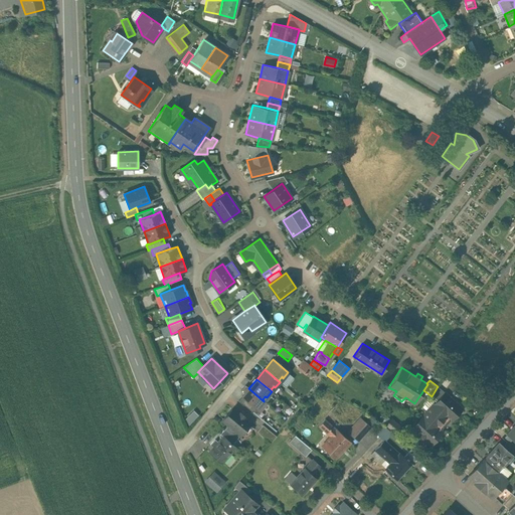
[(264,401),(248,388),(246,386),(243,390),(245,392),(242,395),(256,407),(260,410),(266,402),(264,400),(264,401)]
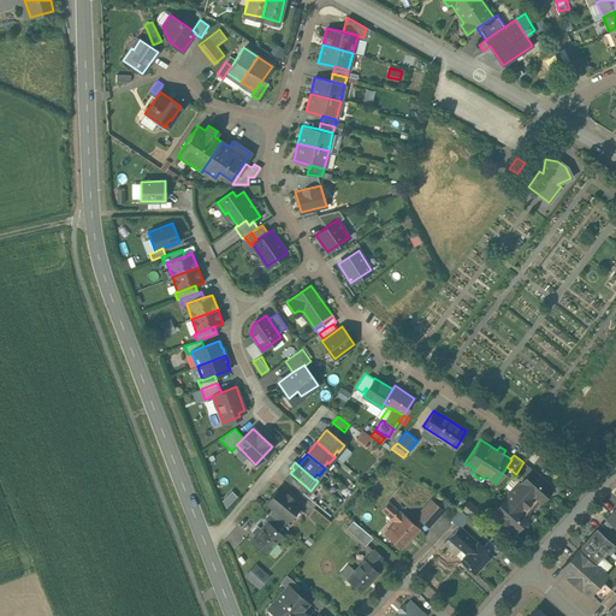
[(531,469),(523,462),(516,474),(522,479),(531,469)]
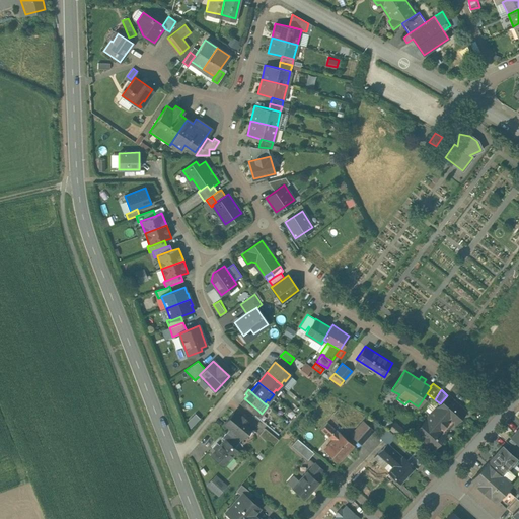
[(466,412),(448,395),(440,403),(437,408),(453,422),(455,424),(466,412)]
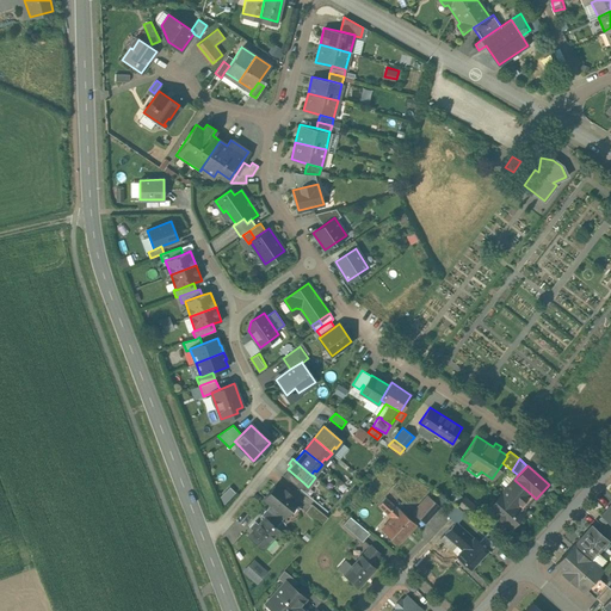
[(304,483),(288,469),(283,475),(300,488),(304,483)]
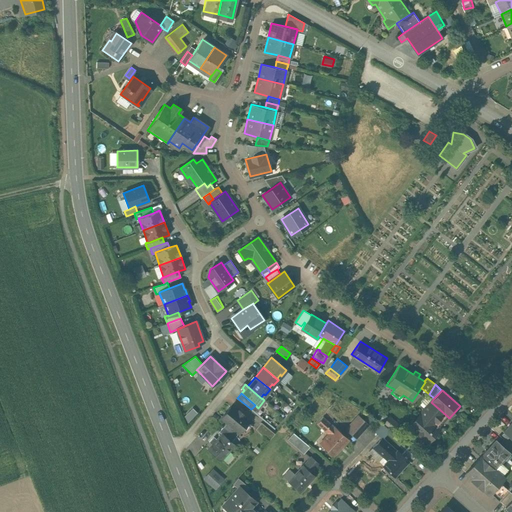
[(447,416),(431,402),(409,426),(416,432),(416,435),(418,437),(421,437),(427,442),(439,429),(437,427),(437,424),(443,416),(447,416)]
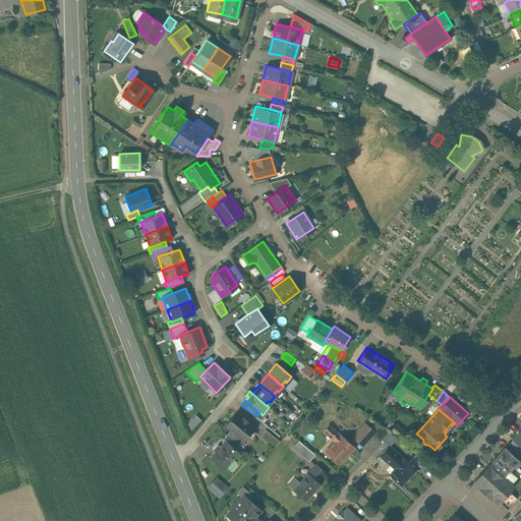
[(242,417),(235,412),(225,425),(230,429),(242,440),(253,427),(246,421),(247,421),(242,417)]
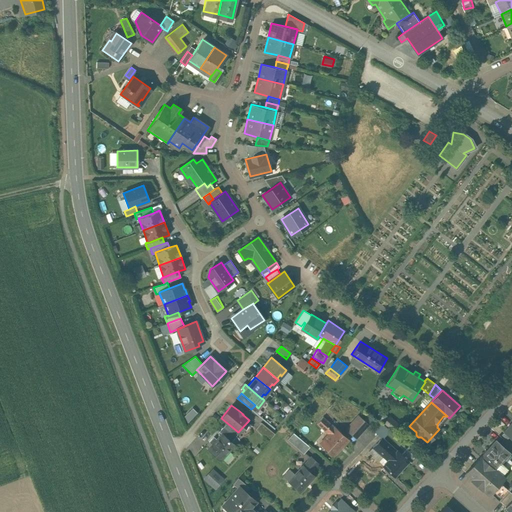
[(334,427),(323,416),(316,423),(328,433),(334,427)]
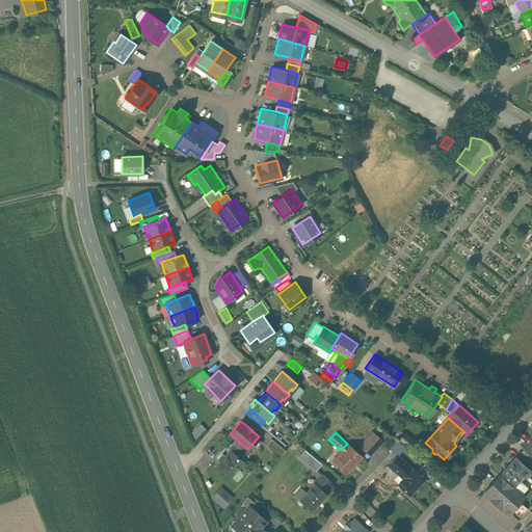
[(377,436),(372,432),(360,447),(369,455),(382,441),(377,436)]
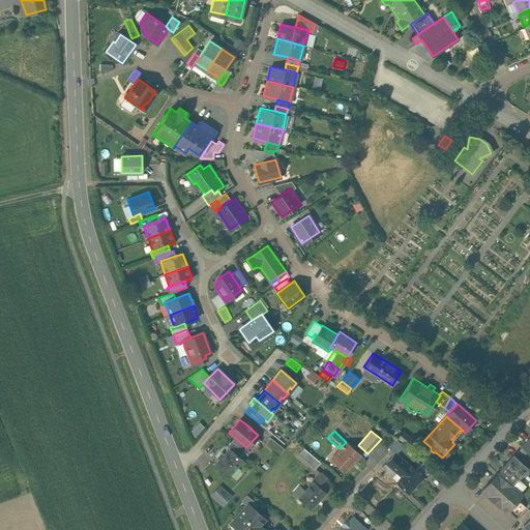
[(415,441),(402,431),(396,437),(410,447),(415,441)]
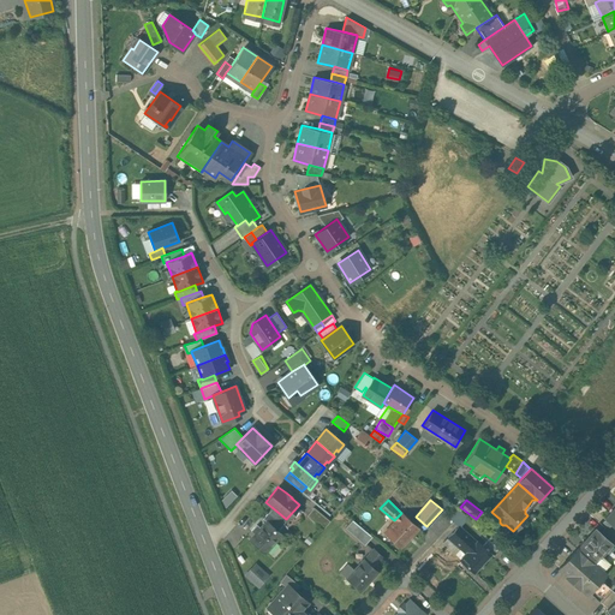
[(614,505),(609,512),(604,518),(614,527),(614,505)]
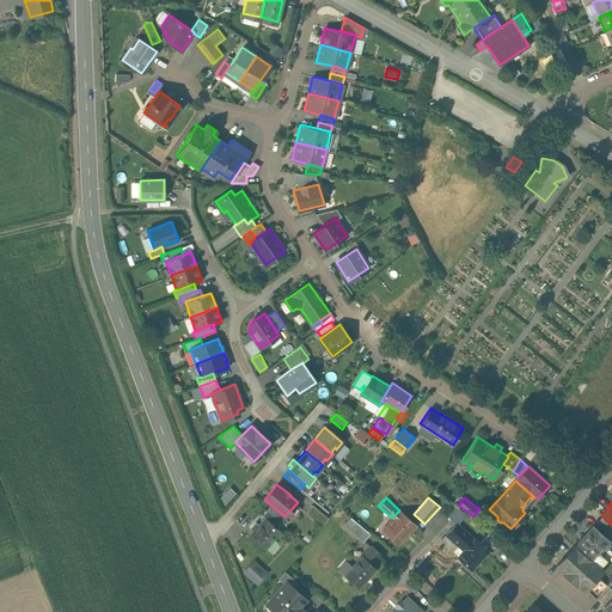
[(285,516),(270,505),(268,508),(281,521),(285,516)]
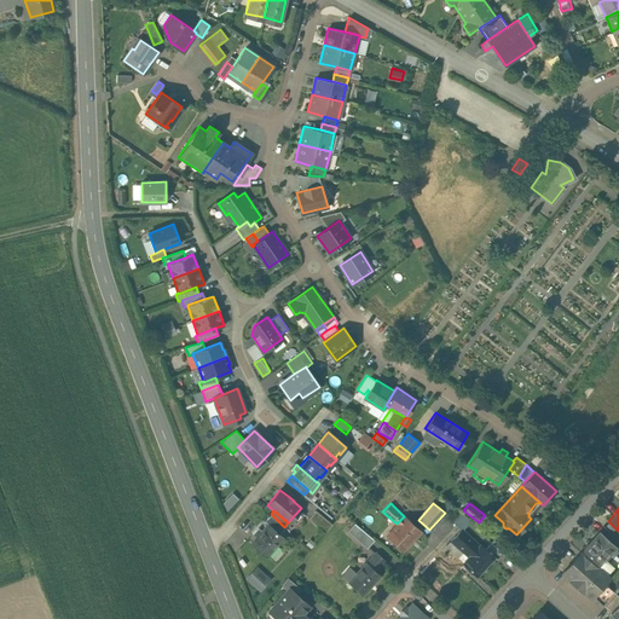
[(333,524),(316,510),(308,519),(325,532),(333,524)]
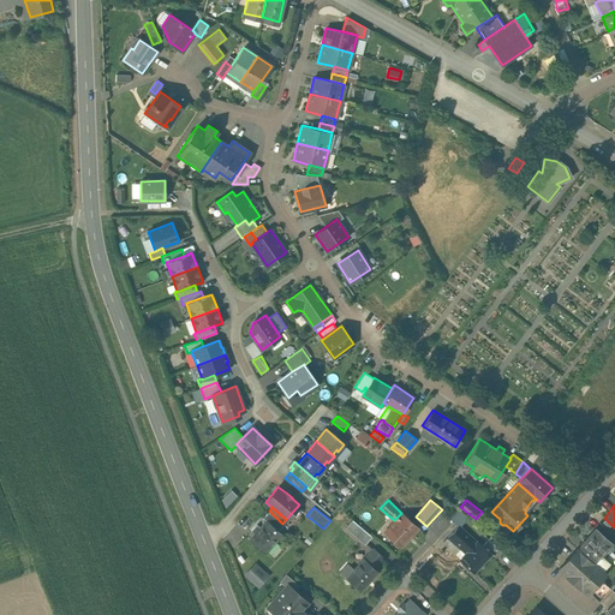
[(282,524),(269,511),(263,518),(266,520),(267,520),(278,529),(281,524),(282,524)]
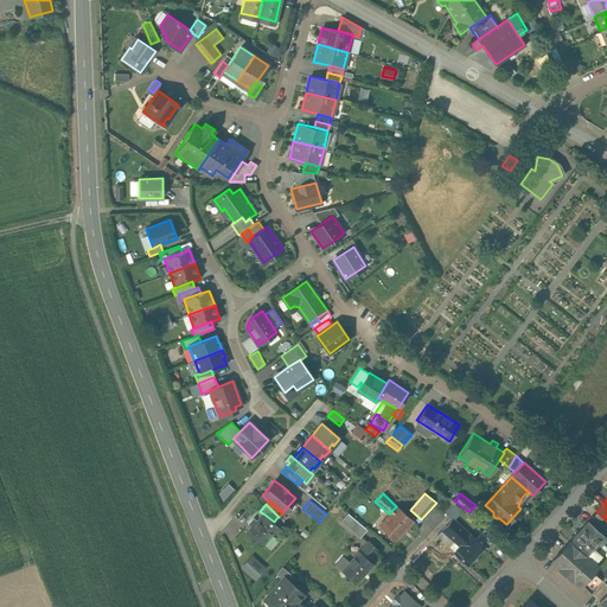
[(413,521),(396,506),(389,513),(378,525),(395,541),(413,521)]
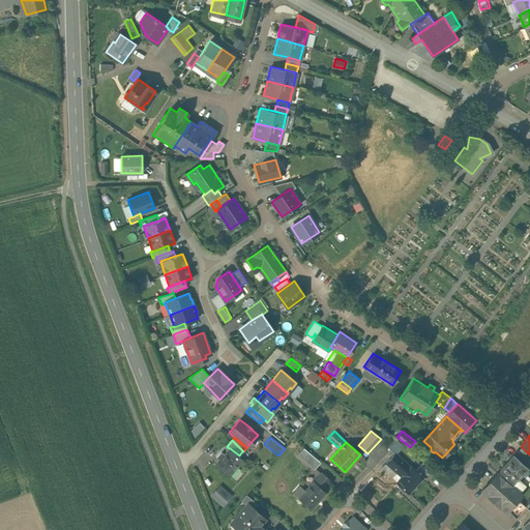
[(403,444),(382,468),(396,481),(410,467),(407,464),(415,455),(403,444)]
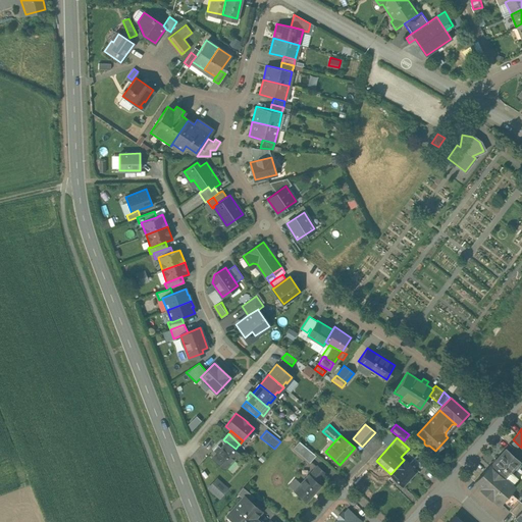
[(236,449),(226,441),(225,441),(212,457),(224,469),(239,453),(236,449)]
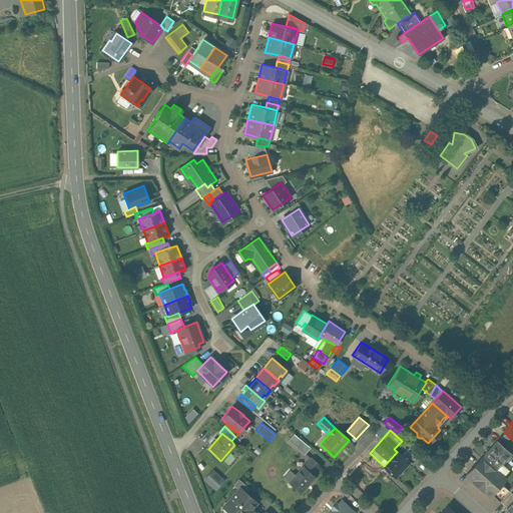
[(310,448),(294,434),(288,440),(304,454),(310,448)]
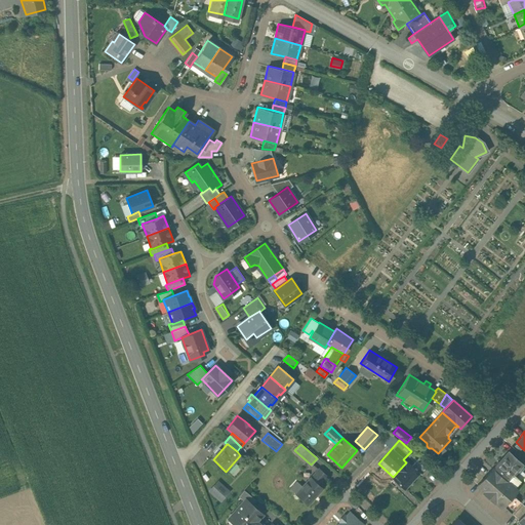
[(521,463),(508,451),(492,468),(499,474),(506,480),(512,473),(511,472),(519,462),(521,463)]
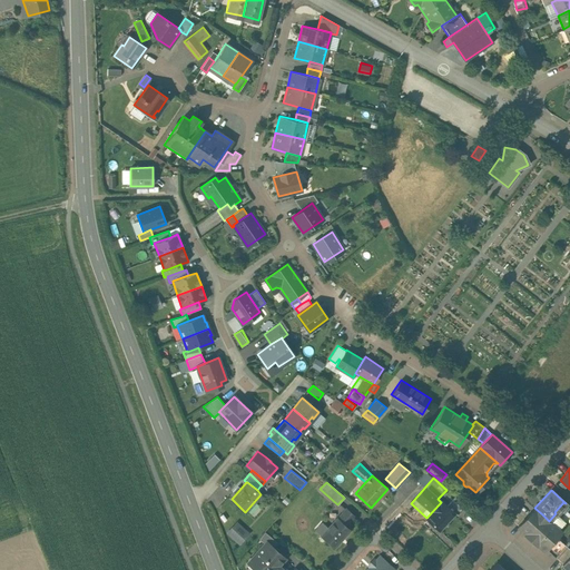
[(465,505),(455,497),(448,505),(455,513),(454,513),(458,516),(465,505)]
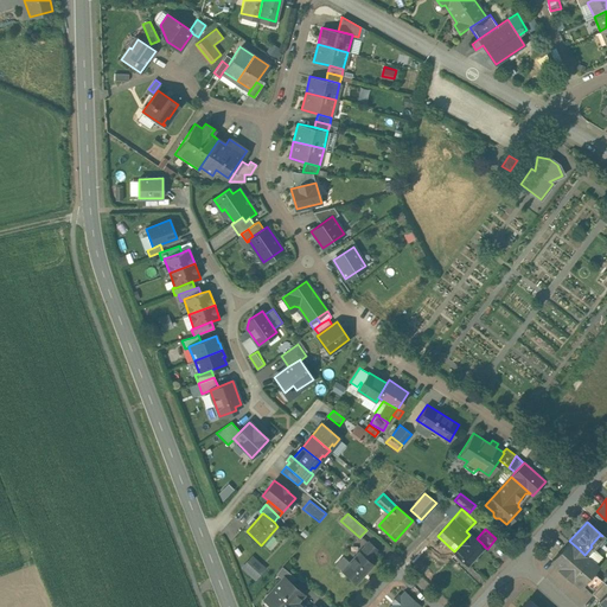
[(477,538),(471,534),(470,535),(454,551),(454,553),(467,566),(484,547),(485,547),(477,538)]
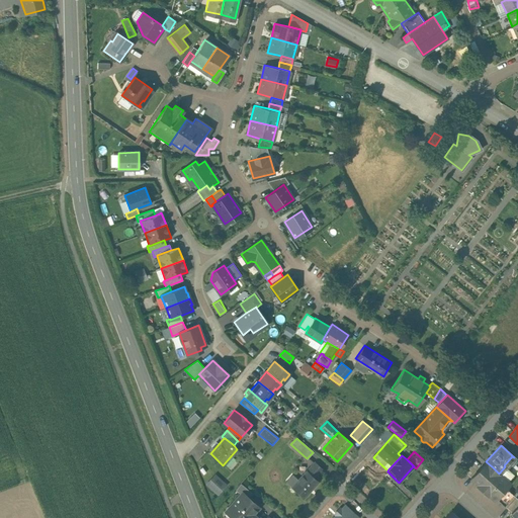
[(322,468),(315,462),(307,471),(314,478),(322,468)]
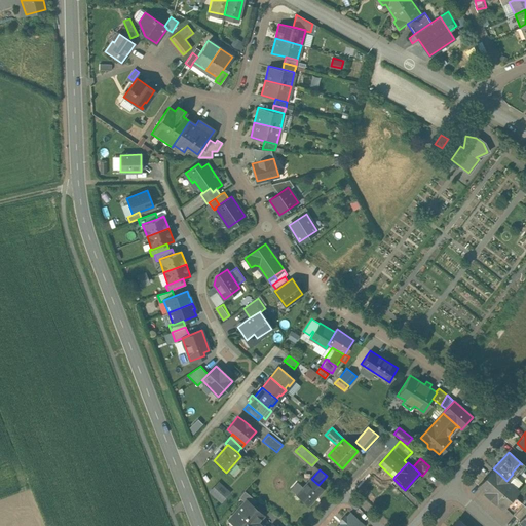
[(494,470),(480,485),(486,490),(500,475),(494,470)]
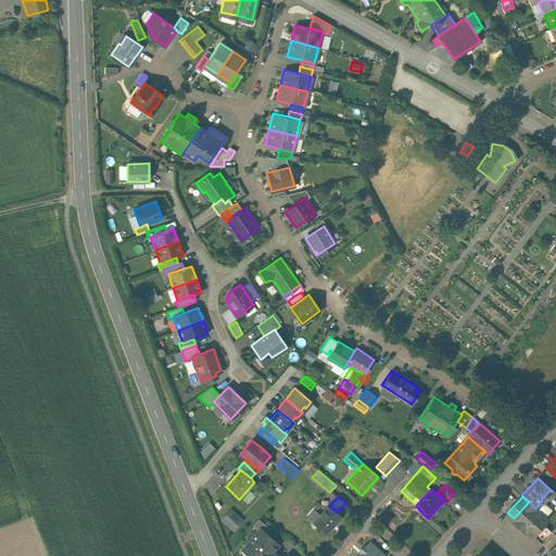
[(535,508),(529,502),(514,518),(513,520),(530,535),(542,523),(546,518),(535,508)]
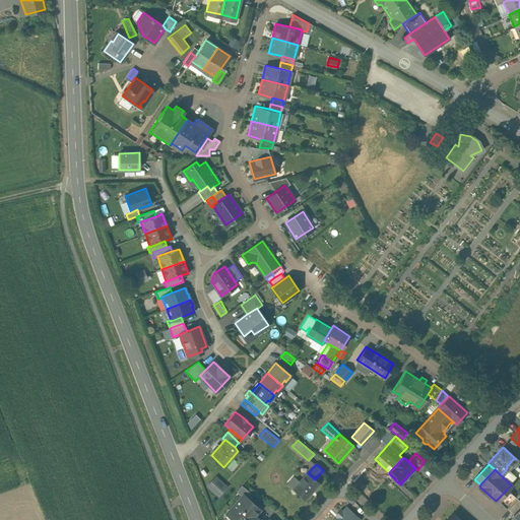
[(307,472),(293,489),(305,500),(319,483),(315,479),(308,473),(307,472)]
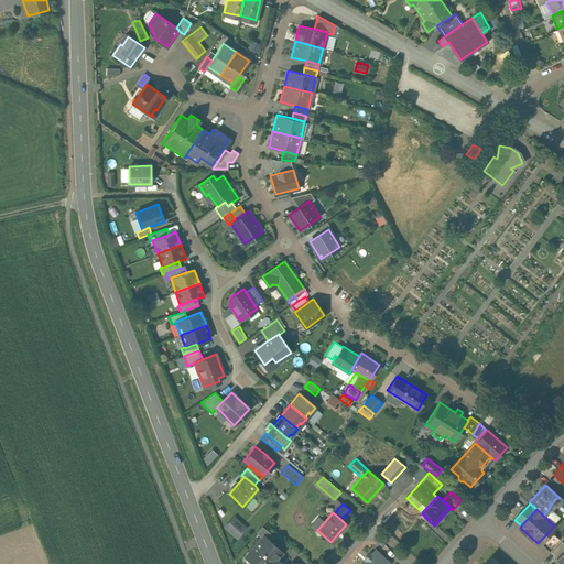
[(241,532),(229,521),(225,527),(237,538),(241,532)]
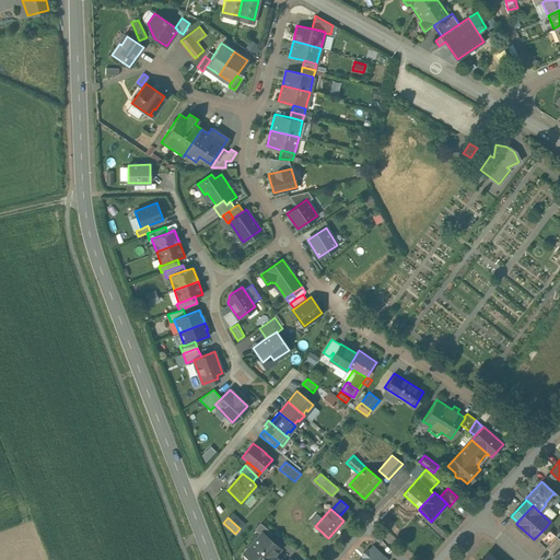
[(272,533),(260,523),(255,529),(260,534),(261,533),(269,538),(272,533)]
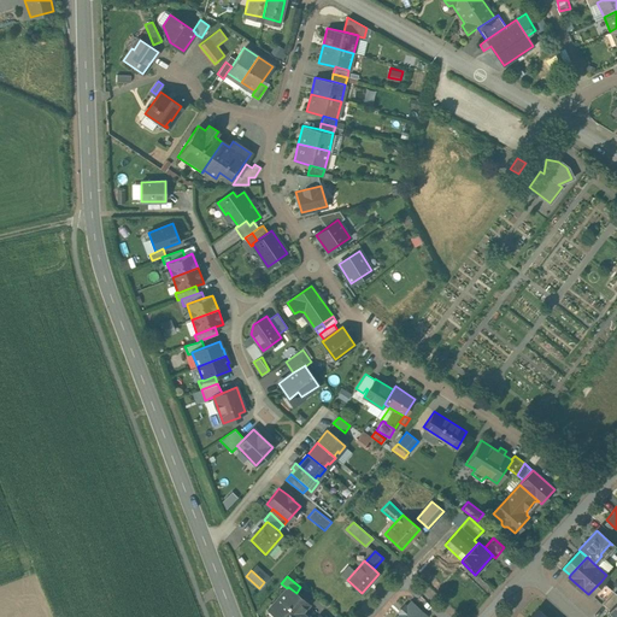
[(613,592),(601,581),(591,593),(603,604),(613,592)]
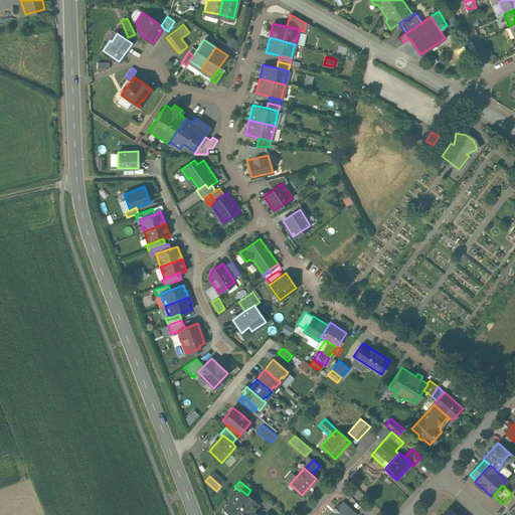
[(247,495),(240,490),(239,491),(228,504),(235,511),(231,514),(247,514),(250,512),(258,504),(247,495)]
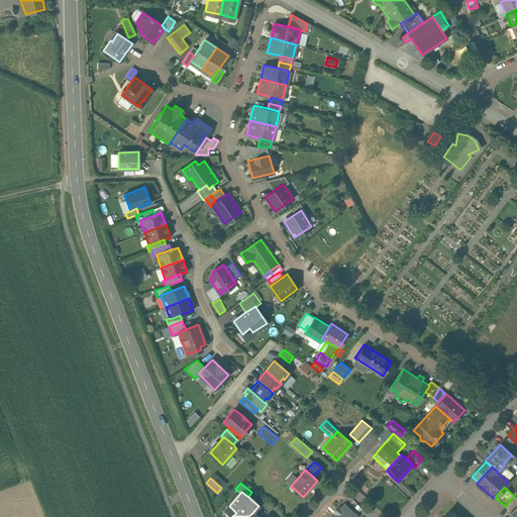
[(516,502),(516,498),(514,496),(505,506),(510,511),(516,502)]
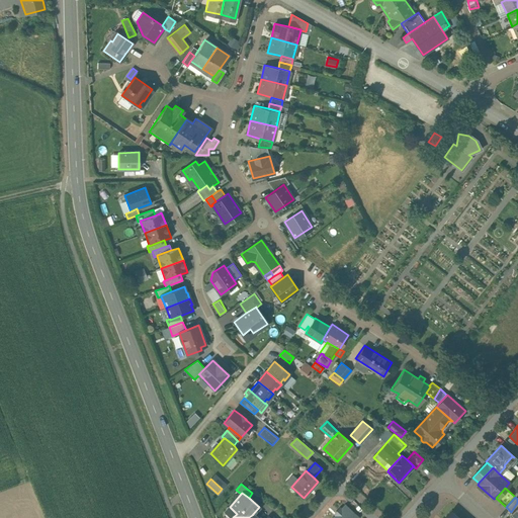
[(345,507),(342,511),(337,515),(335,517),(356,517),(357,517),(345,507)]
